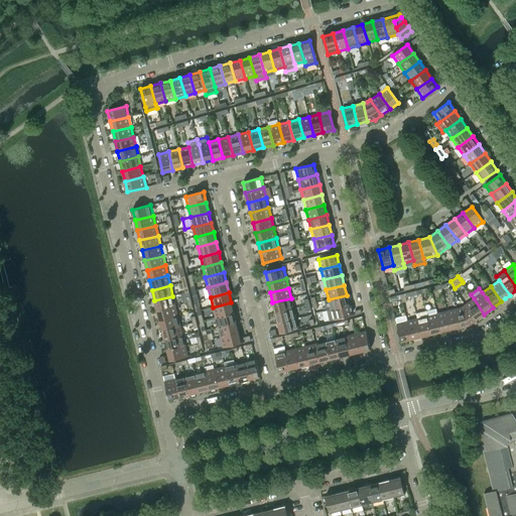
[(349,305),(347,295),(329,299),(331,309),(349,305)]
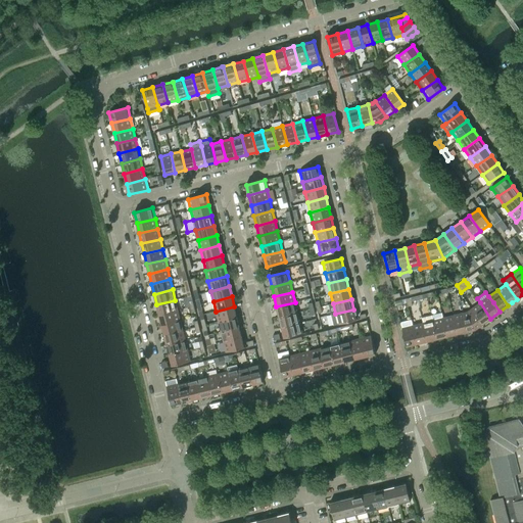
[(175,300),(156,304),(159,315),(178,310),(175,300)]
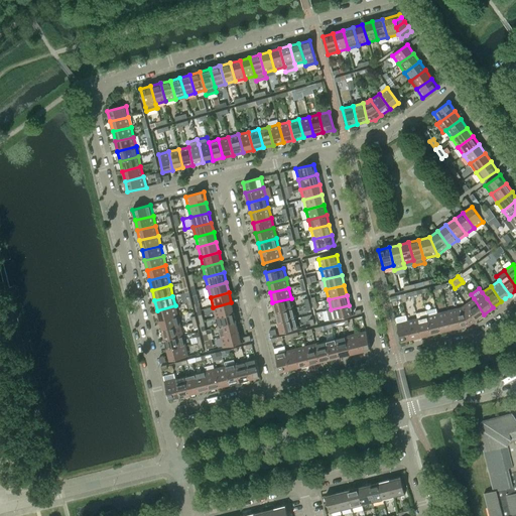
[(291,298),(272,302),(275,312),(293,308),(291,298)]
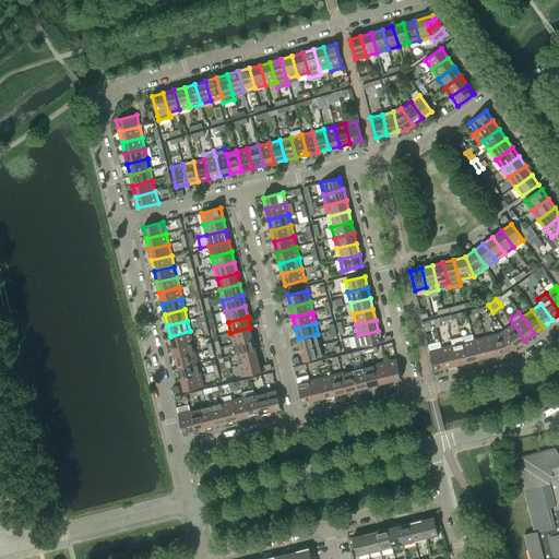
[(512,323),(503,330),(515,346),(524,341),(513,323),(512,323)]
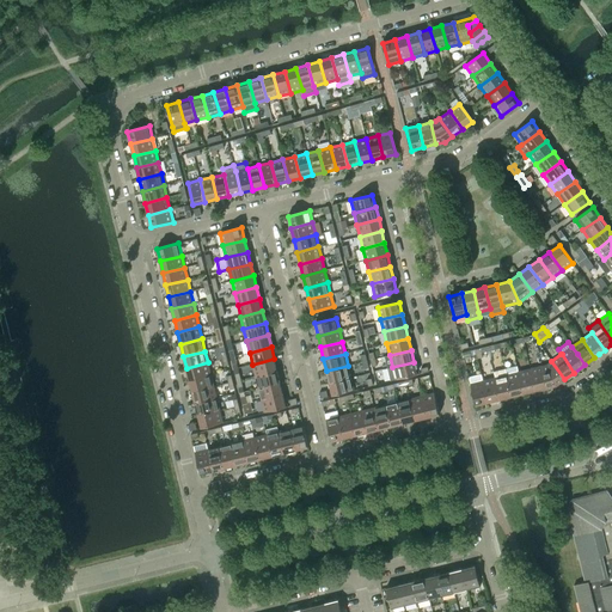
[(274,359),(252,365),(255,377),(277,371),(274,359)]
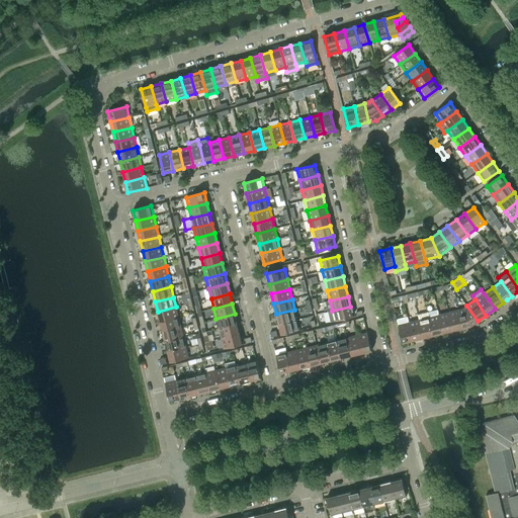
[(463,309),(458,310),(463,328),(471,326),(478,321),(466,306),(463,309)]
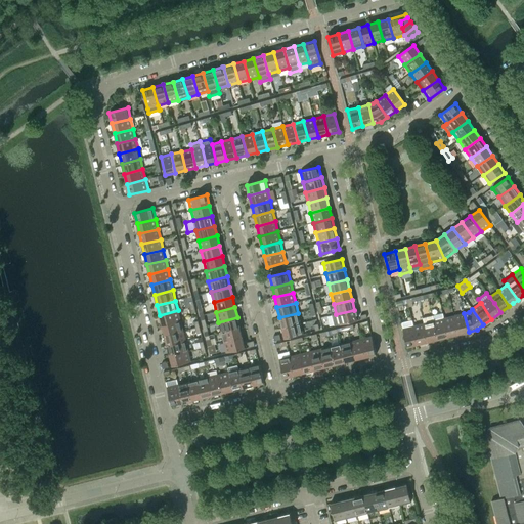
[(178,310),(160,315),(162,325),(180,320),(178,310)]
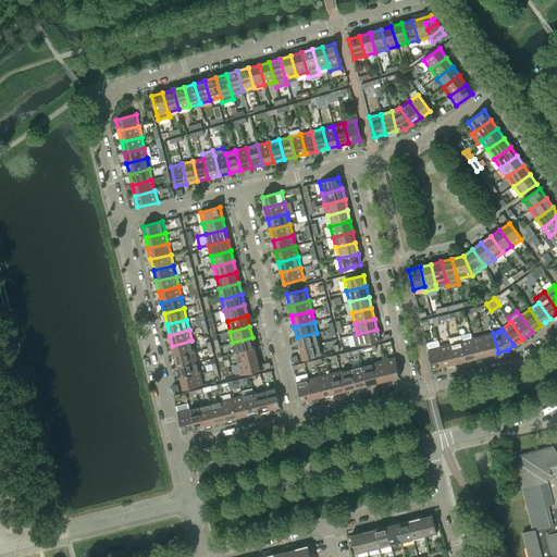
[(380,341),(376,330),(357,334),(353,335),(356,347),(380,341)]
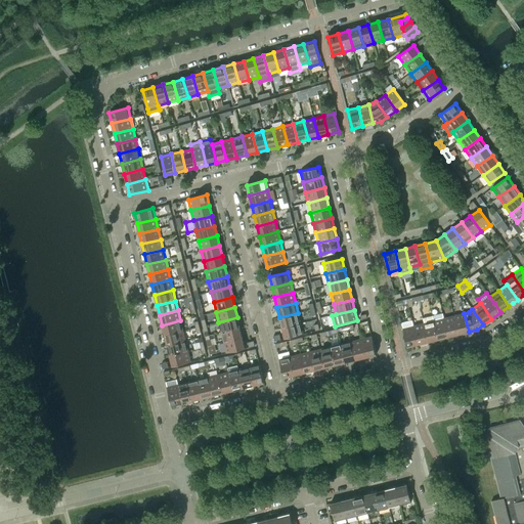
[(298,313),(279,317),(281,328),(301,323),(298,313)]
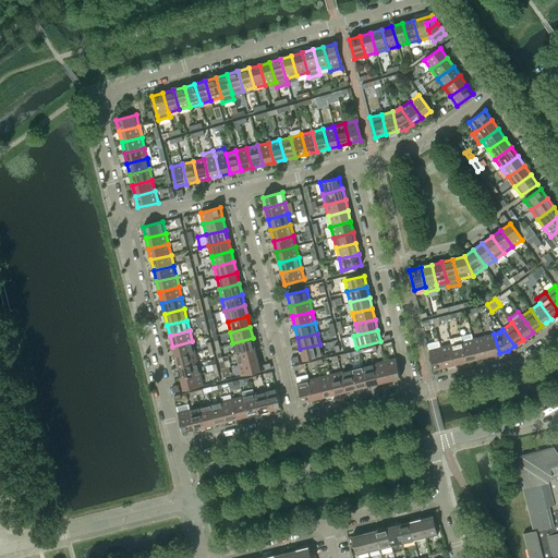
[(471,334),(460,336),(466,361),(477,359),(473,339),(471,334)]
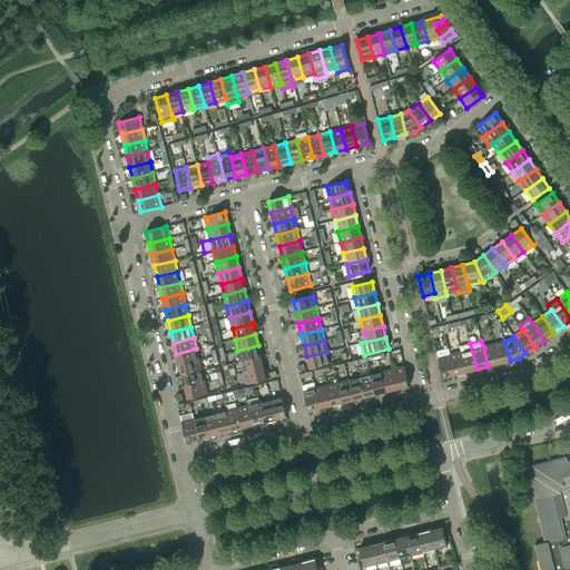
[(504,341),(493,343),(499,363),(510,361),(504,341)]
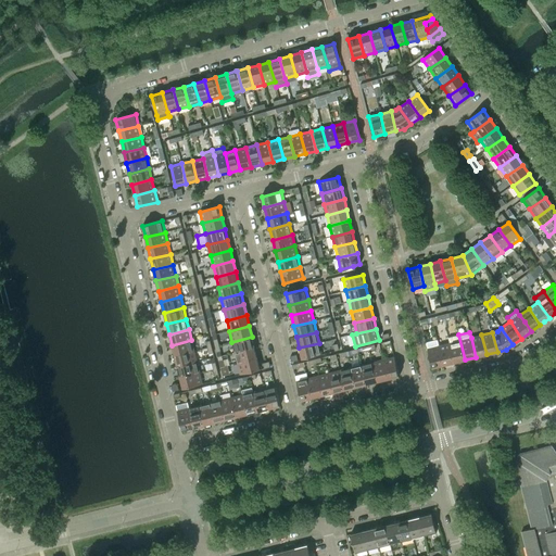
[(458,335),(449,338),(450,343),(454,363),(465,359),(458,335)]
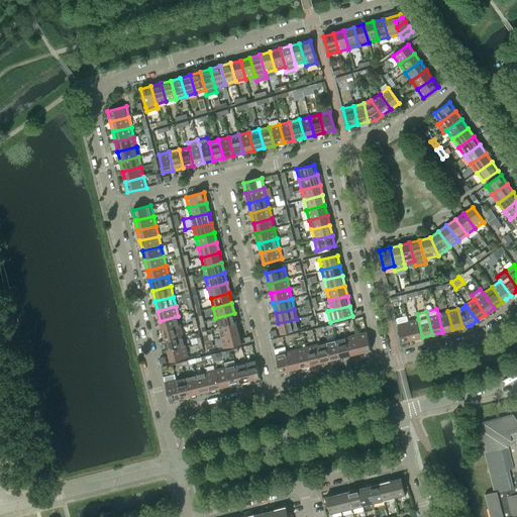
[(447,311),(438,314),(442,332),(452,329),(447,311)]
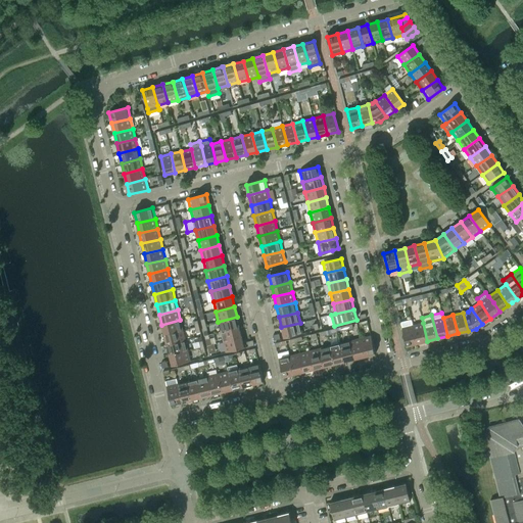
[(237,317),(218,322),(221,332),(239,327),(237,317)]
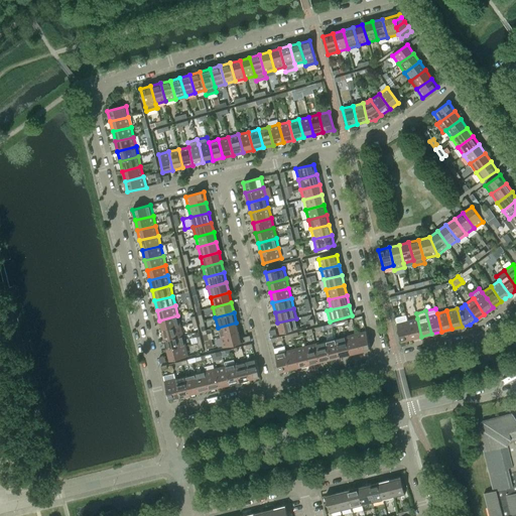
[(177,315),(159,320),(162,331),(180,326),(177,315)]
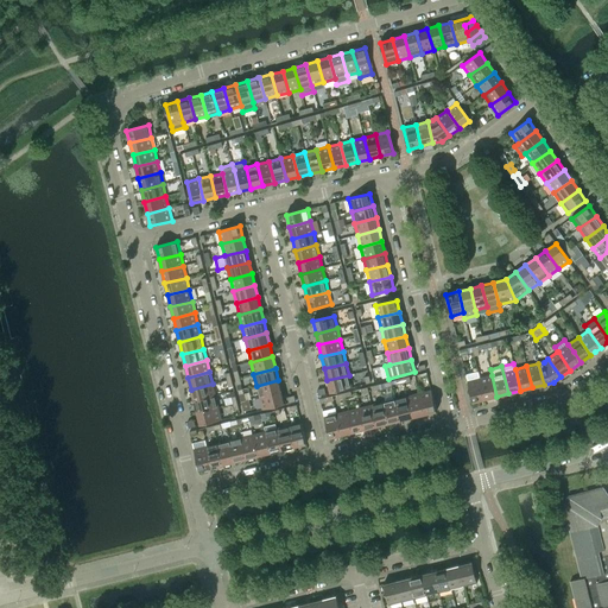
[(479,372),(466,375),(467,381),(473,403),(485,399),(480,378),(479,372)]
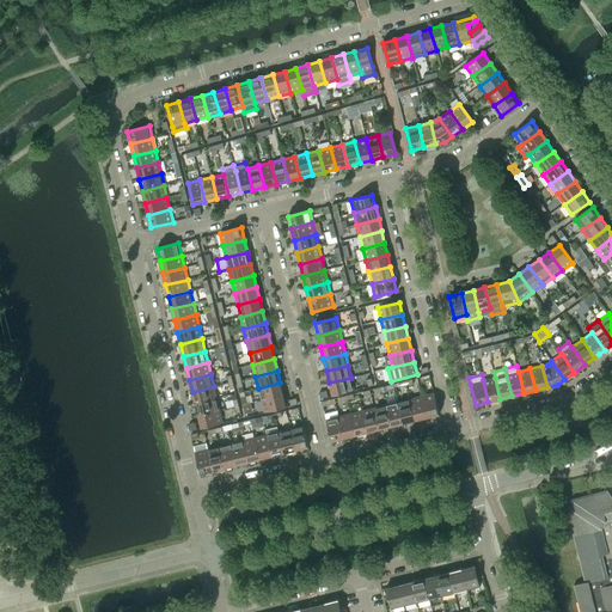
[(352,378),(329,383),(332,396),(354,390),(352,378)]
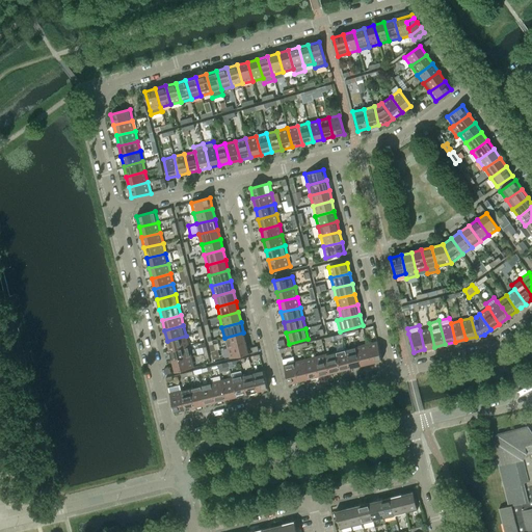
[(430,328),(420,330),(424,349),(434,347),(430,328)]
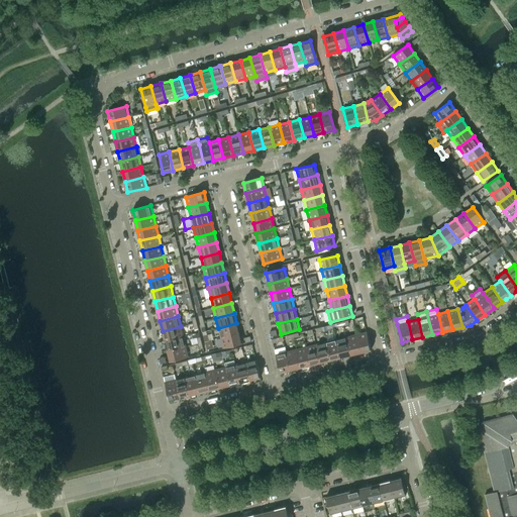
[(236,323),(218,328),(220,337),(239,333),(236,323)]
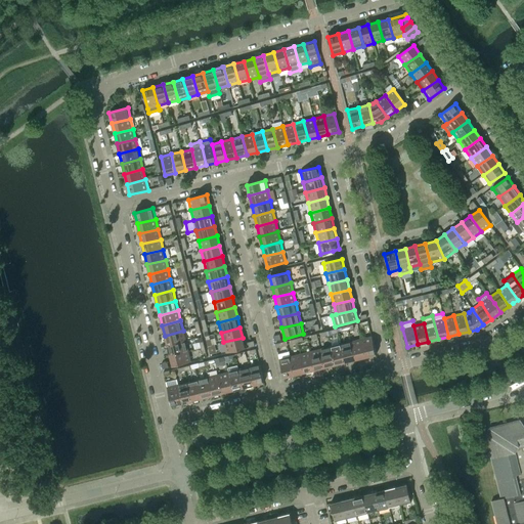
[(183,331),(165,336),(167,346),(185,341),(183,331)]
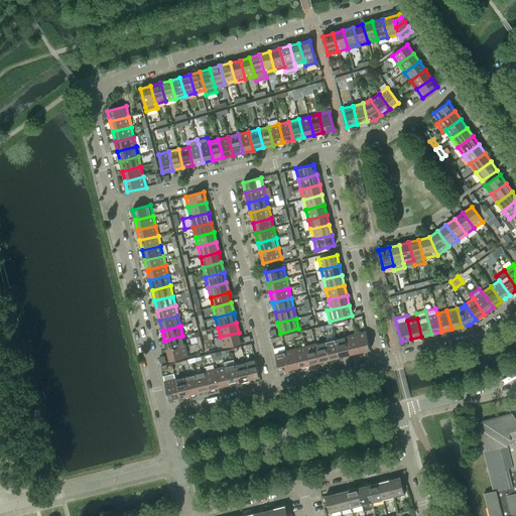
[(366,331),(356,334),(360,352),(370,350),(366,331)]
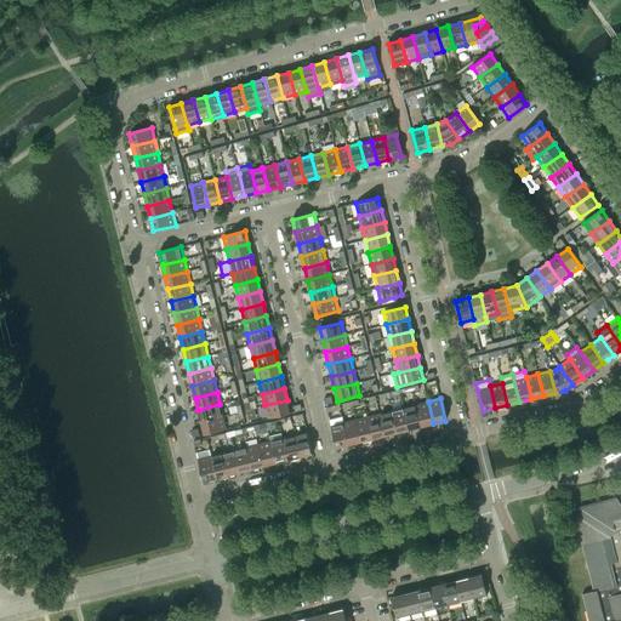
[(288,400),(265,405),(268,419),(290,412),(288,400)]
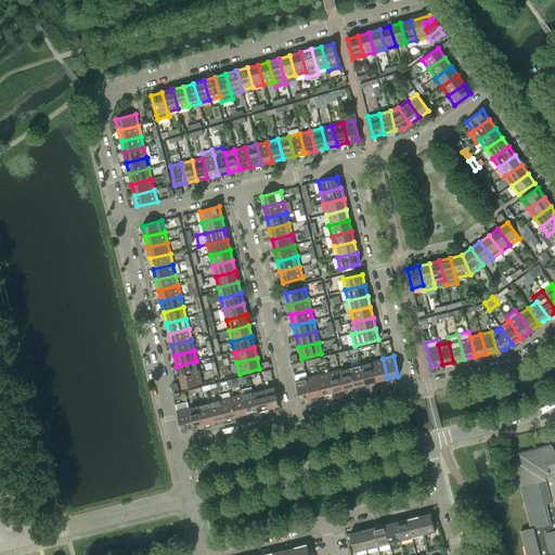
[(383,359),(372,361),(376,382),(387,378),(383,359)]
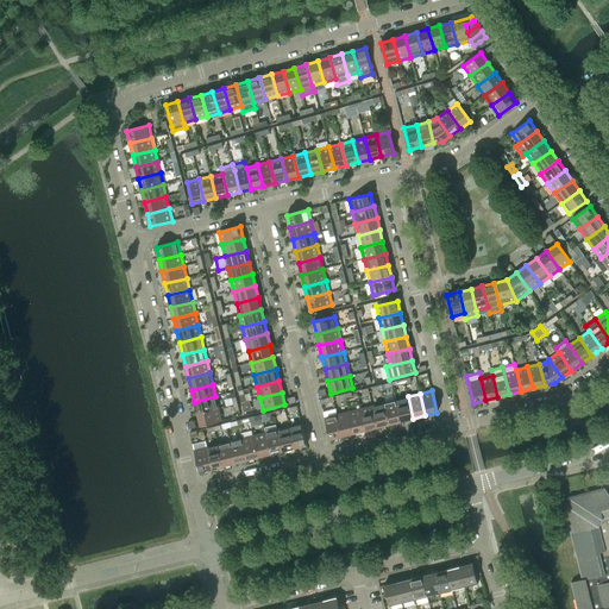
[(215,396),(194,402),(198,414),(219,408),(215,396)]
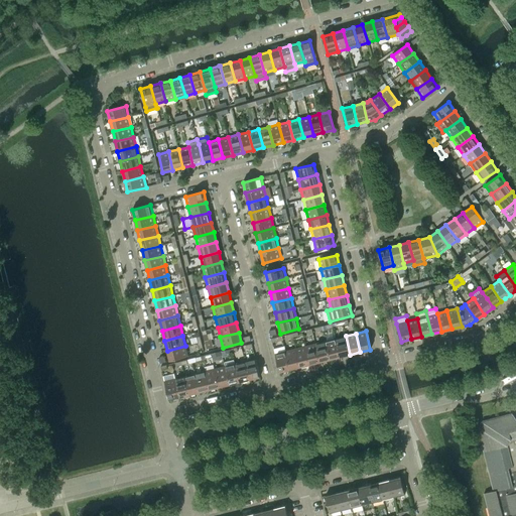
[(346,336),(336,339),(340,357),(350,355),(346,336)]
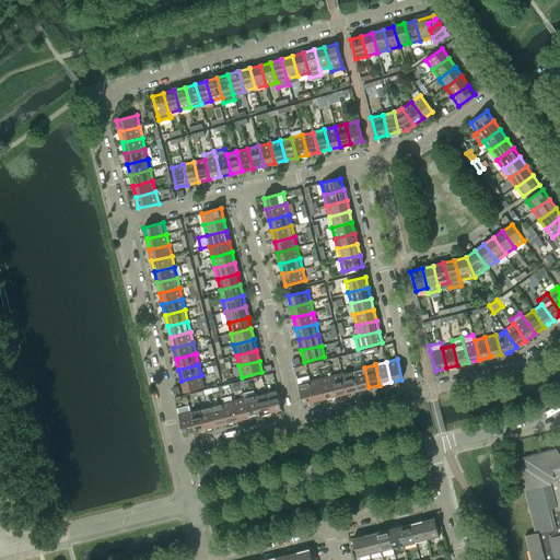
[(364,368),(353,370),(358,391),(369,387),(364,368)]
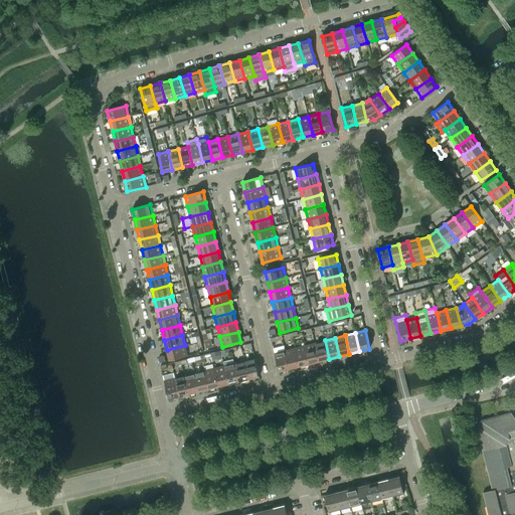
[(325,340),(315,343),(319,361),(329,359),(325,340)]
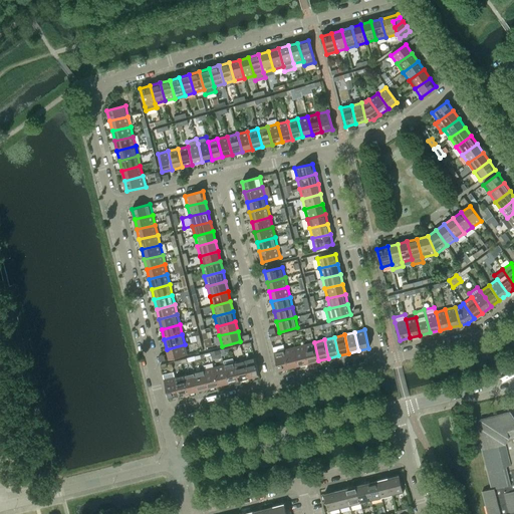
[(314,342),(304,344),(309,362),(318,360),(314,342)]
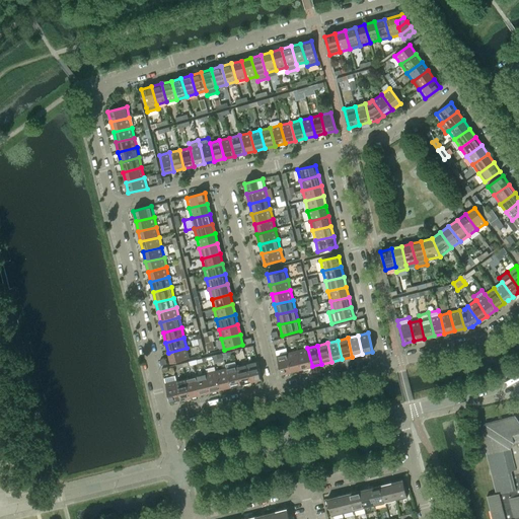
[(187,348),(168,353),(170,363),(189,358),(187,348)]
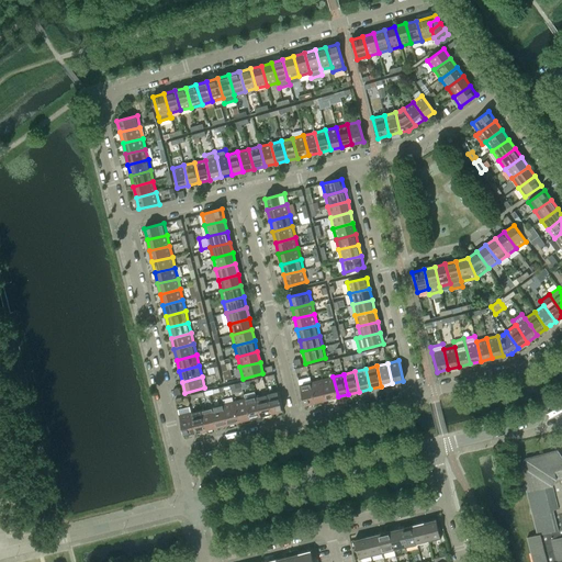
[(299,380),(300,385),(304,405),(316,402),(311,382),(310,377),(299,380)]
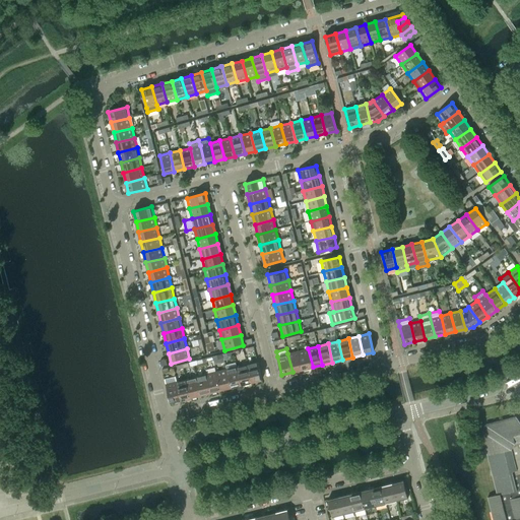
[(308,348),(298,351),(303,370),(313,367),(308,348)]
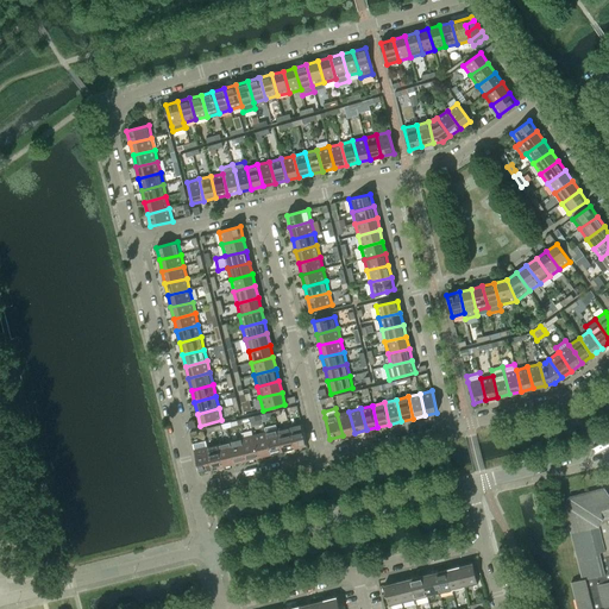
[(349,412),(337,414),(343,435),(355,433),(349,412)]
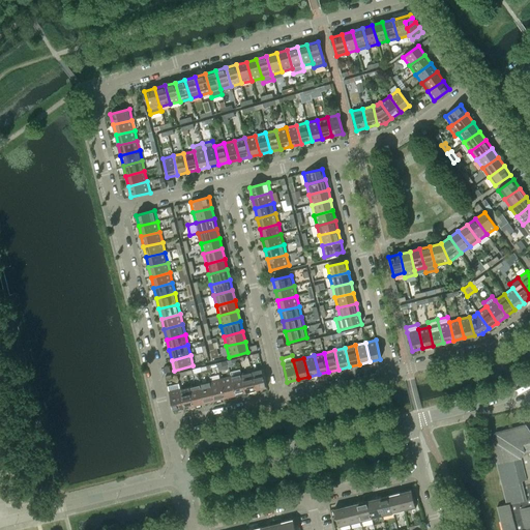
[(262,369),(252,371),(256,389),(267,387),(262,369)]
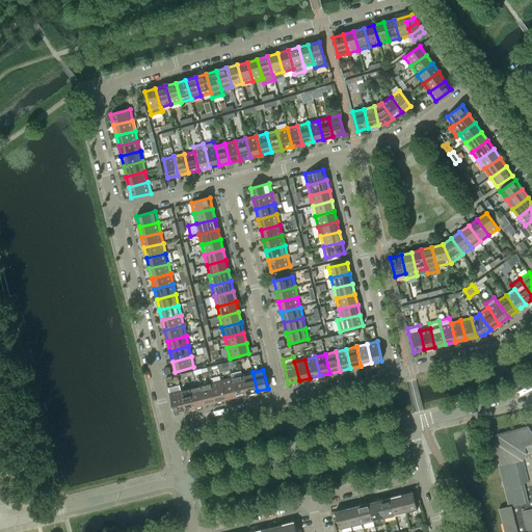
[(253,372),(242,375),(246,394),(257,391),(253,372)]
